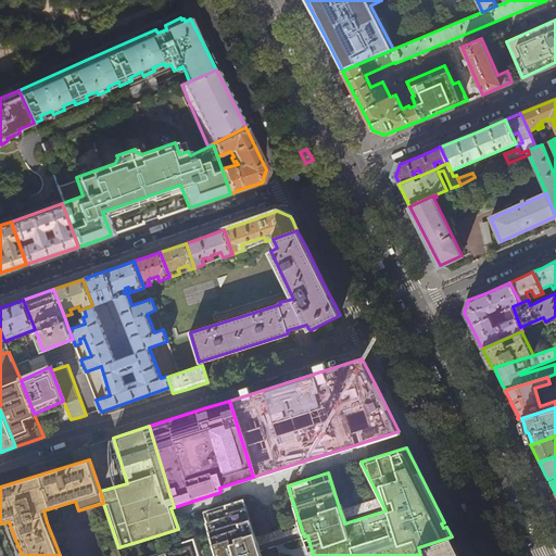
[(379,497),(340,510),(343,519),(383,506),(379,497)]
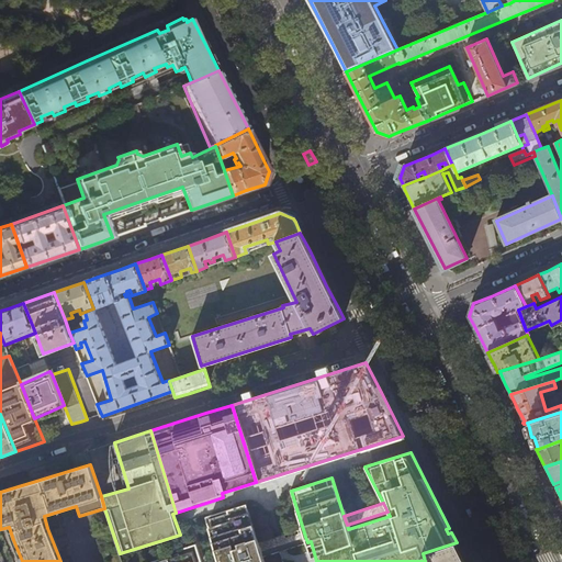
[(265,561),(261,551),(258,542),(246,505),(205,517),(218,561),(265,561)]
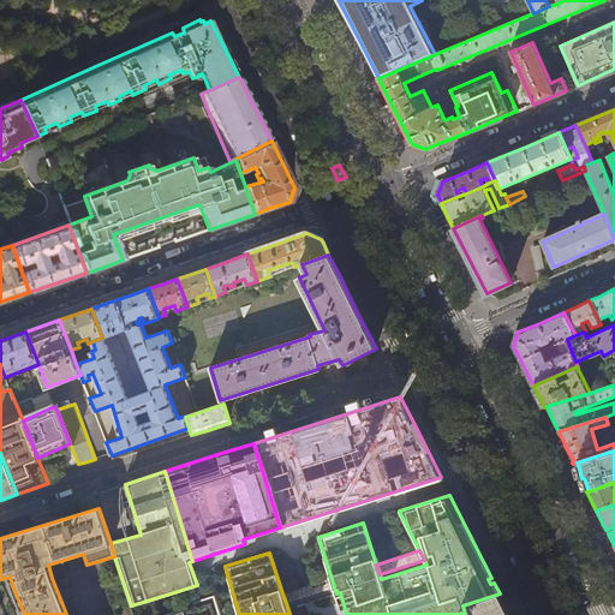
[(286,603),(334,587),(332,579),(282,593),(286,603)]
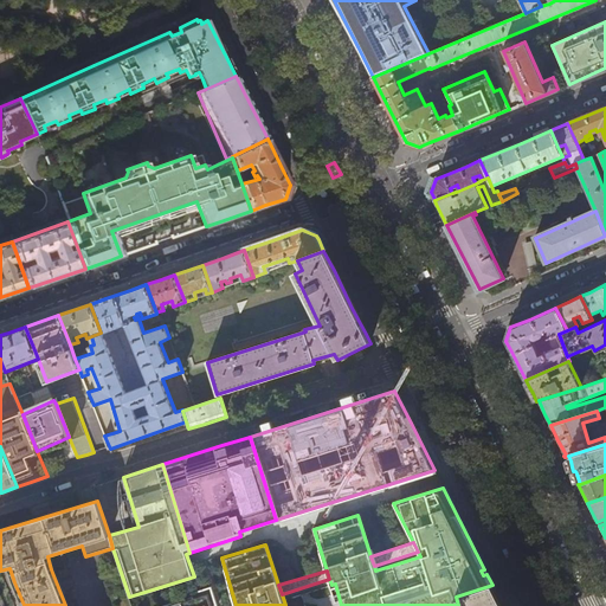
[(456,597),(458,605),(503,605),(492,585),(456,597)]
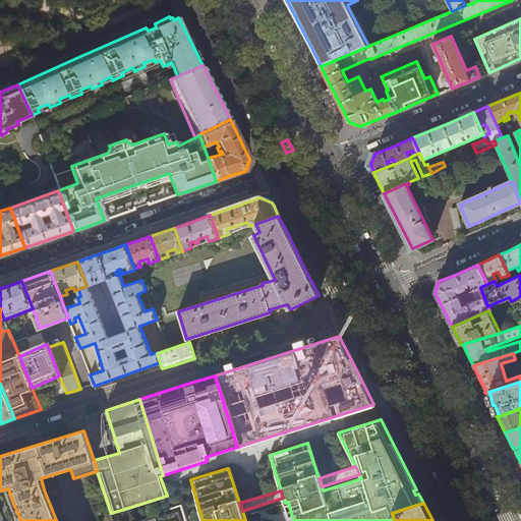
[(185,520),(187,520),(181,505),(164,510),(165,513),(139,520),(185,520)]
